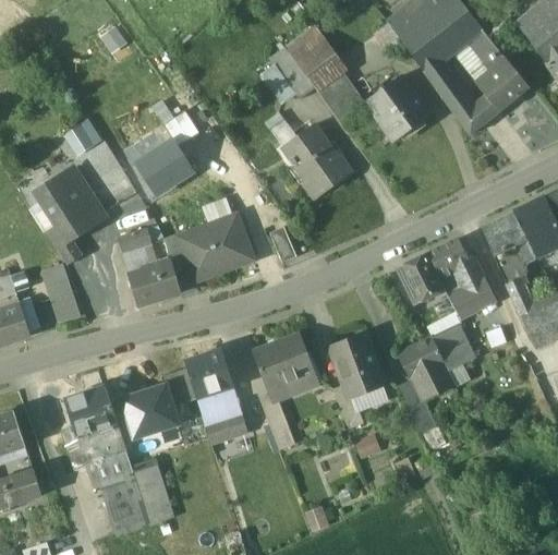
[(413,0),(387,21),(424,71),(439,60),(465,40),(482,27),(460,0),(413,0)]
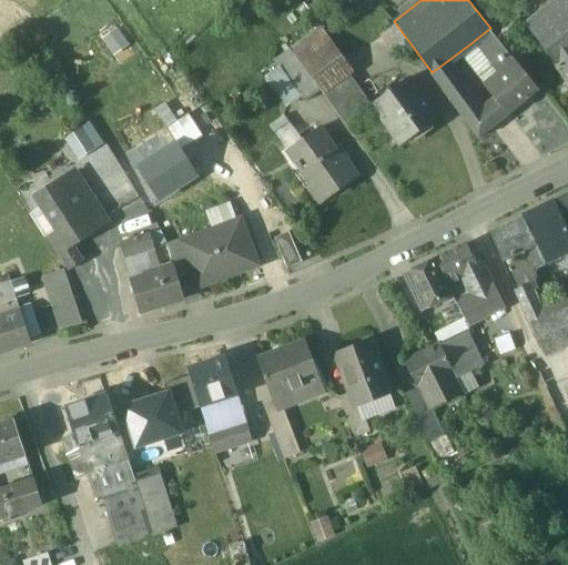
[(567,11),(537,37),(556,62),(567,51),(567,11)]
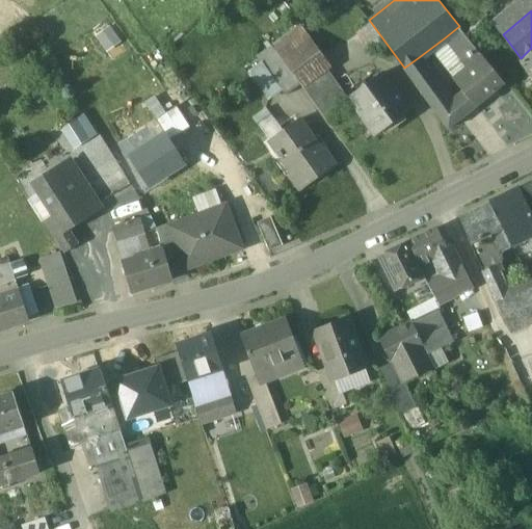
[(483,55),(459,26),(444,38),(468,68),(483,55)]
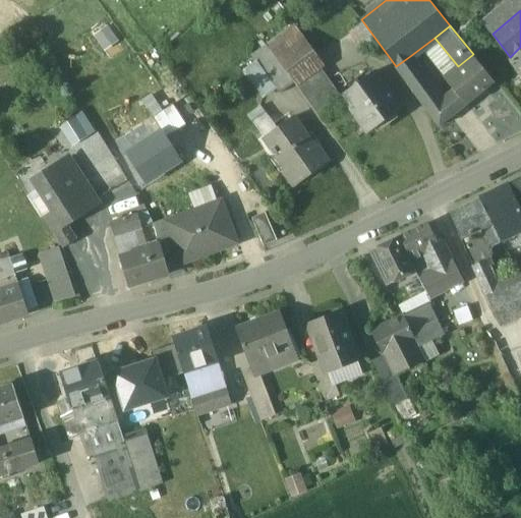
[(520,47),(510,57),(520,72),(520,47)]
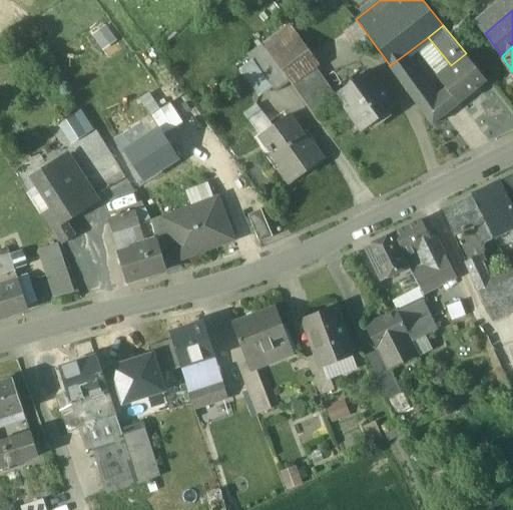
[(451,65),(438,75),(458,100),(486,78),(466,53),(451,65)]
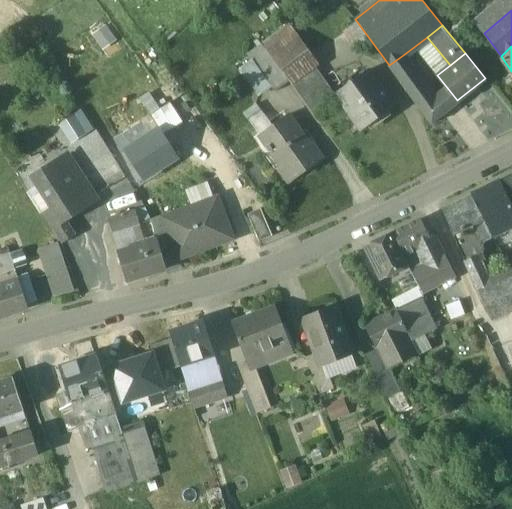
[(288,79),(270,54),(256,64),(274,89),(288,79)]
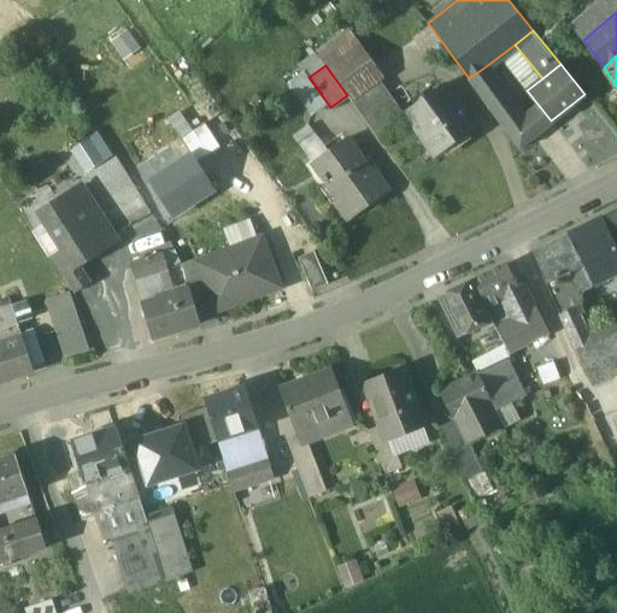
[(535,134),(486,66),(469,78),(518,146),(535,134)]
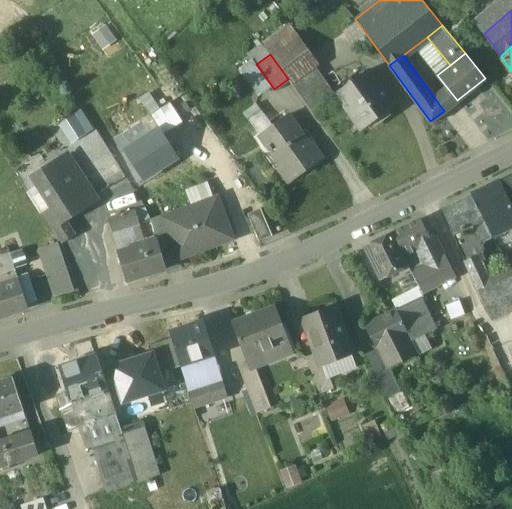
[(335,92),(315,66),(291,83),(311,110),(335,92)]
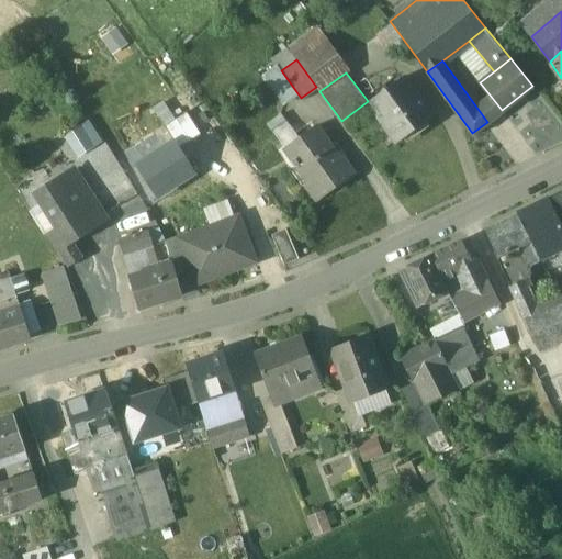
[(404,75),(368,101),(396,142),(434,115),(404,75)]
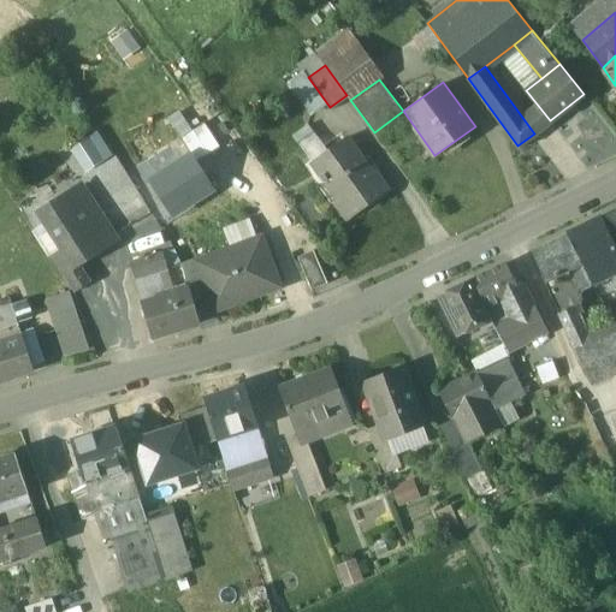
[(191,154),(196,161),(220,146),(205,123),(179,137),(191,154)]
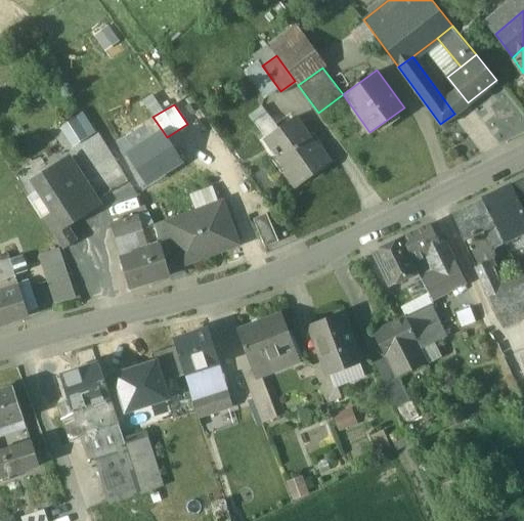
[(316,146),(293,115),(264,136),(288,168),(285,170),(296,185),(330,160),(318,145),(316,146)]
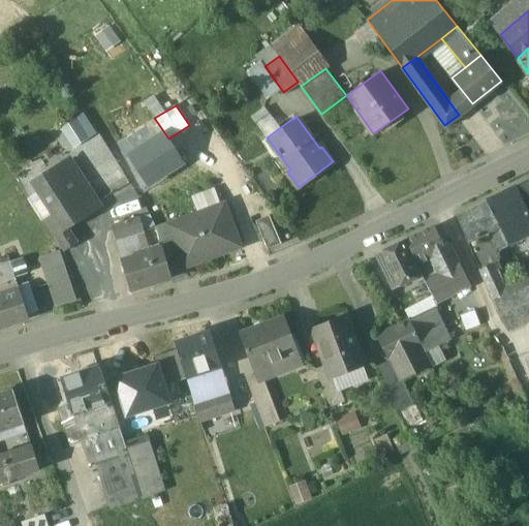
[(130,155),(149,183),(183,161),(168,138),(164,132),(130,155)]
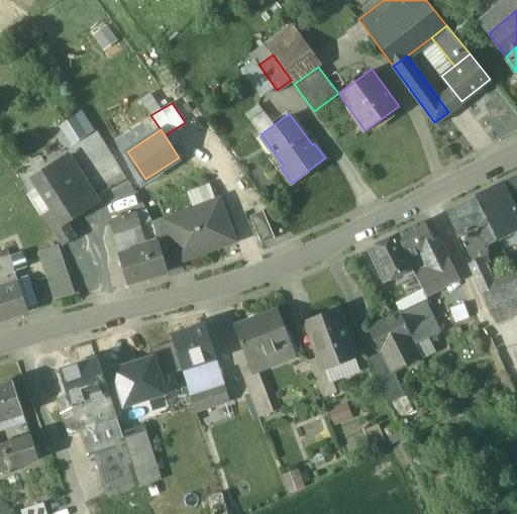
[(97,200),(68,155),(33,177),(53,207),(63,222),(67,219),(97,200)]
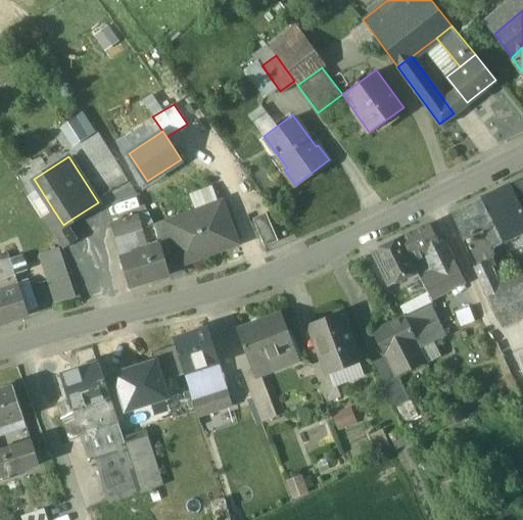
[(522,177),(511,183),(522,208),(522,207),(522,177)]
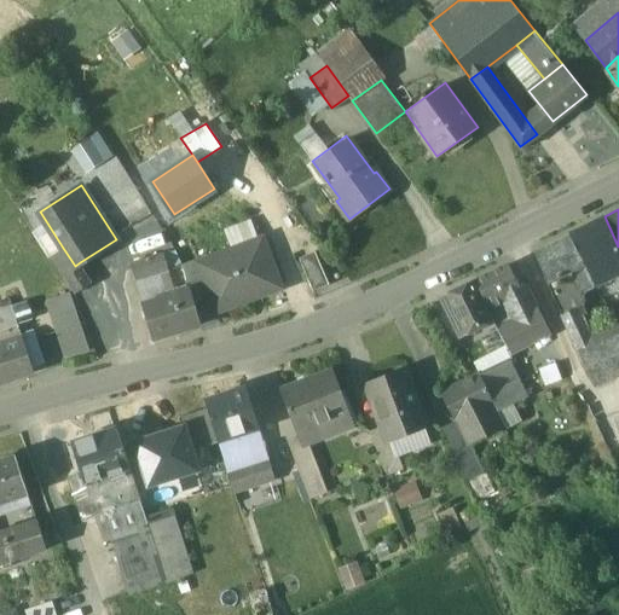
[(605,216),(534,250),(545,279),(583,261),(584,264),(617,248),(618,247),(605,216)]
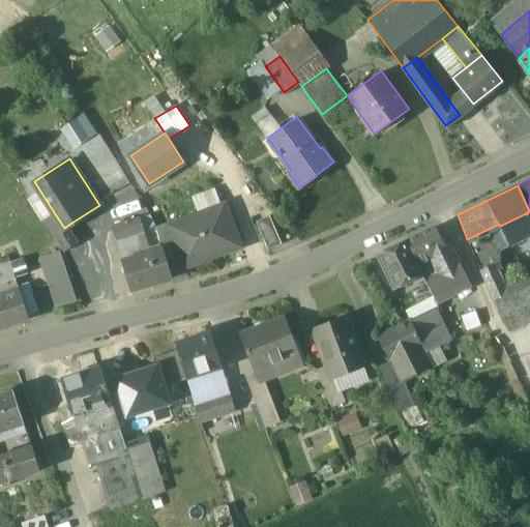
[(192,196),(198,214),(221,206),(214,187),(192,196)]
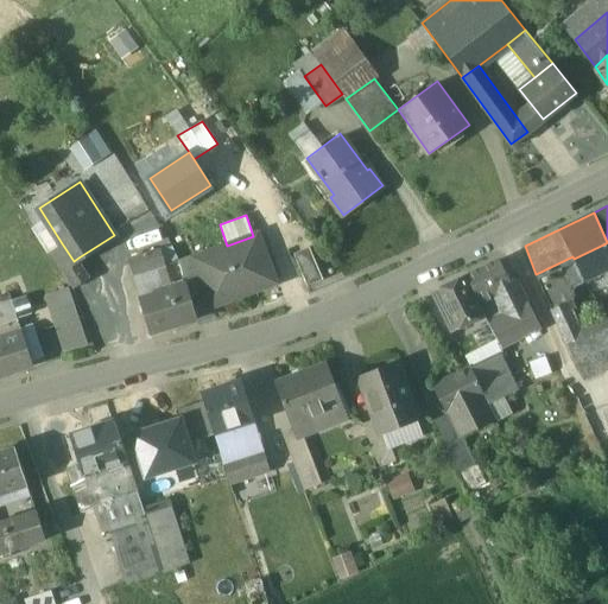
[(156,234),(124,243),(125,245),(130,256),(128,258),(133,273),(165,264),(156,234)]
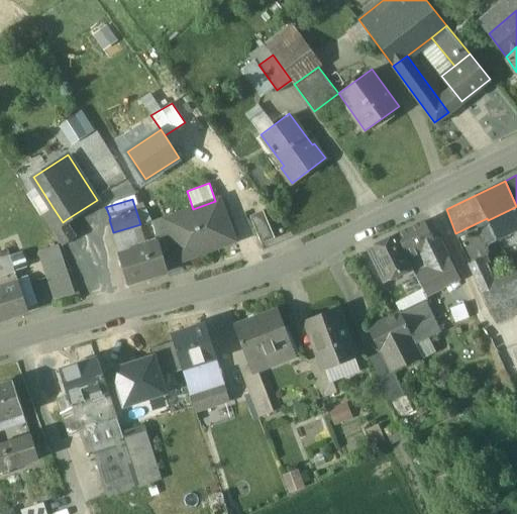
[(166,219),(175,245),(179,259),(234,239),(220,200),(215,201),(193,209),(166,219)]
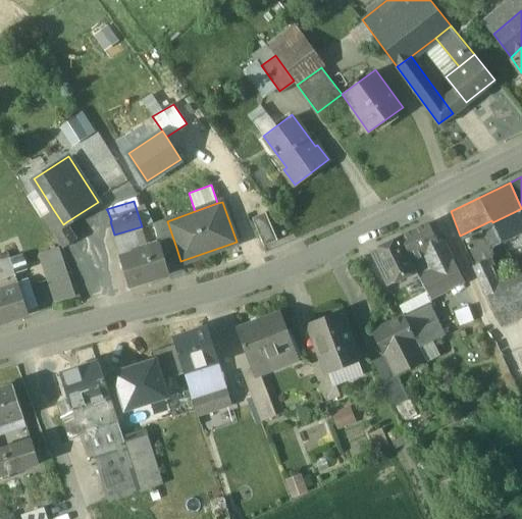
[(77,238),(67,221),(63,224),(53,209),(43,215),(62,246),(77,238)]
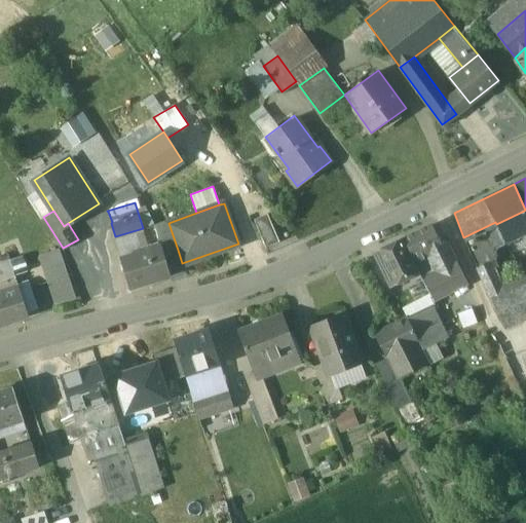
[(495,222),(463,237),(473,261),(492,253),(490,249),(503,243),(502,243),(525,230),(525,214),(524,211),(496,224),(495,222)]
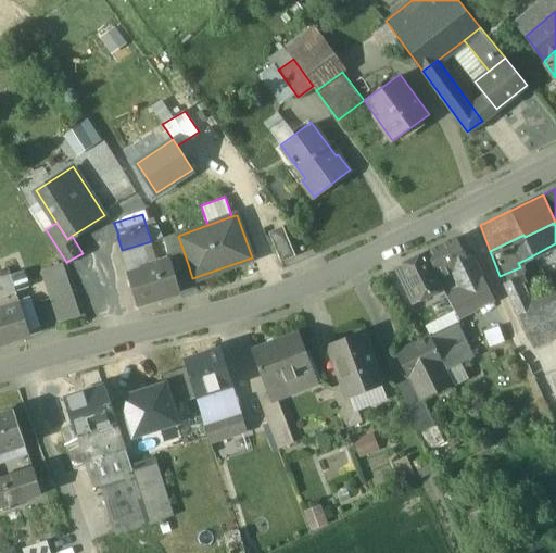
[(282,224),(268,230),(280,260),(295,254),(282,224)]
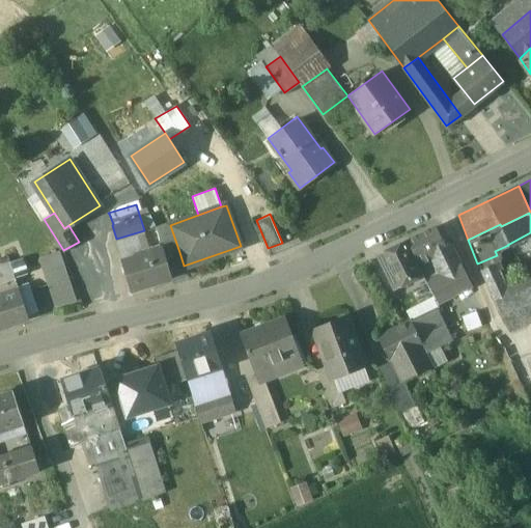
[(179,252),(170,225),(168,222),(156,226),(162,247),(166,258),(179,252)]
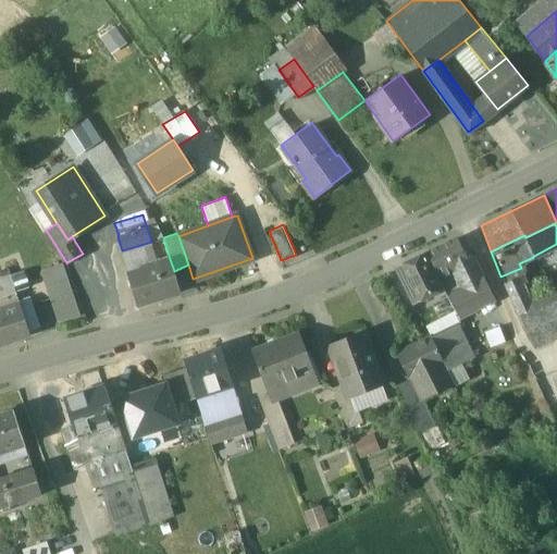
[(458,236),(428,251),(438,273),(449,269),(459,286),(461,291),(484,277),(472,253),(467,256),(458,236)]
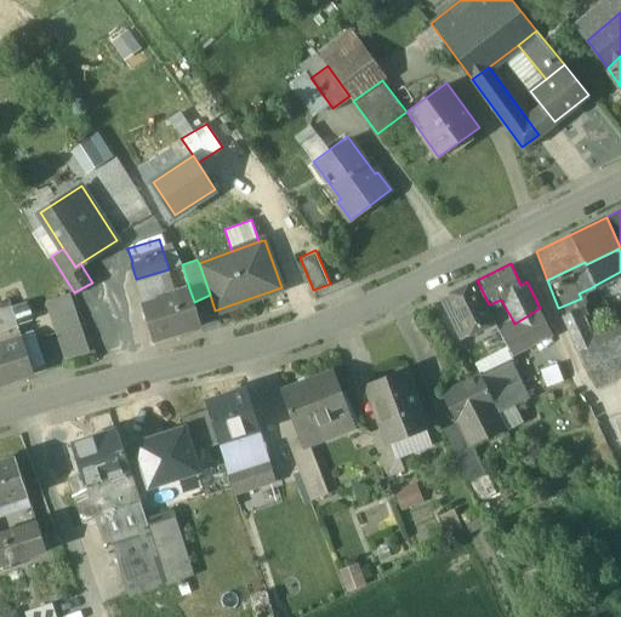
[(477,280),(443,296),(461,335),(469,330),(494,315),(489,304),(477,280)]
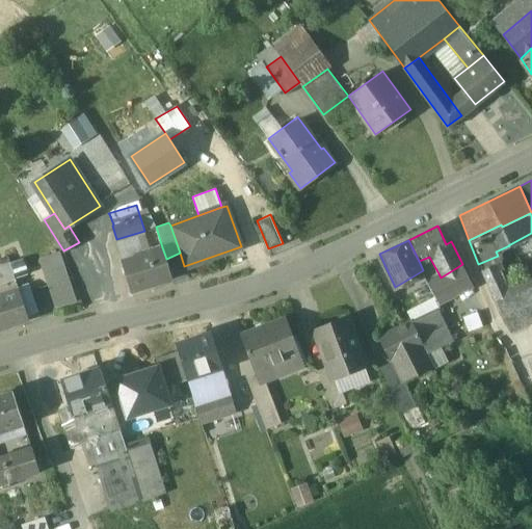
[(162,247),(123,260),(132,290),(171,278),(166,259),(162,247)]
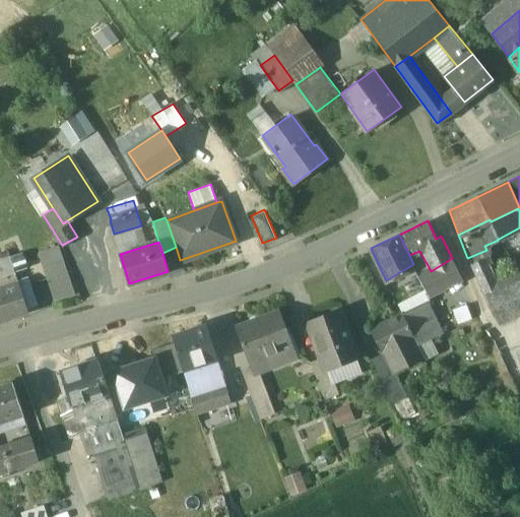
[(54,301),(77,294),(62,245),(39,252),(54,301)]
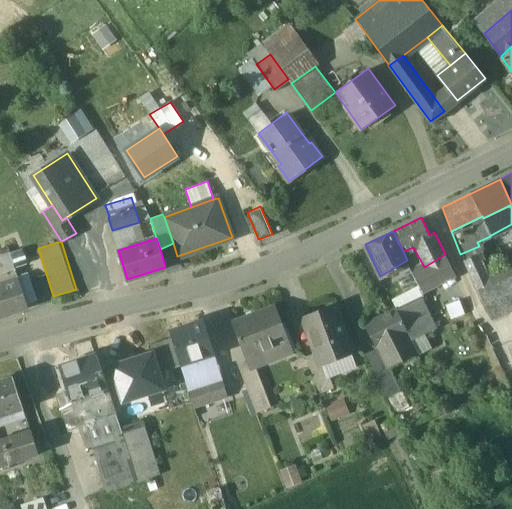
[(479,246),(460,254),(463,262),(477,292),(490,286),(502,281),(499,268),(488,273),(483,261),(486,260),(479,246)]
